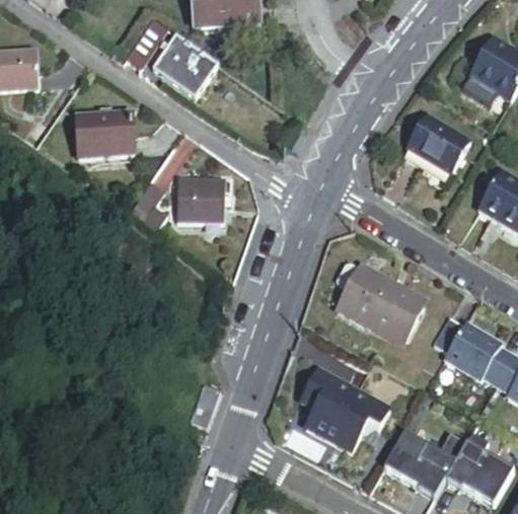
[(190,0),(193,30),(259,26),(255,0),(190,0)]
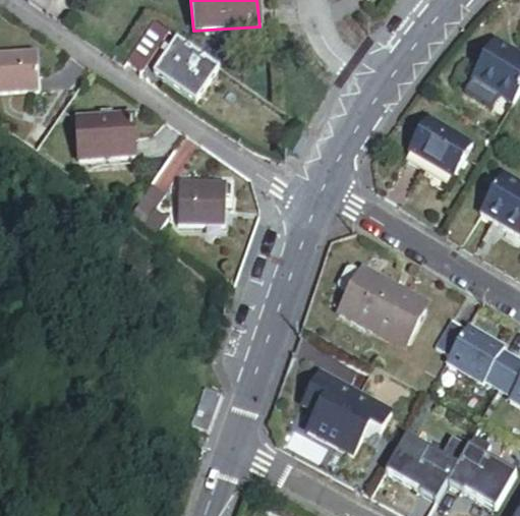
[(164,27),(153,19),(129,56),(139,63),(164,27)]
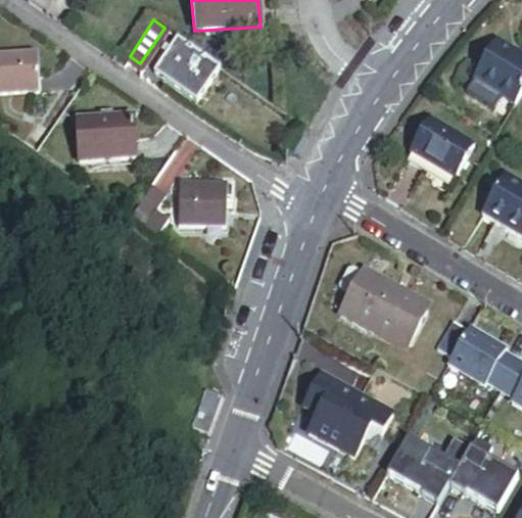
[(222,68),(179,38),(157,67),(200,98),(222,68)]
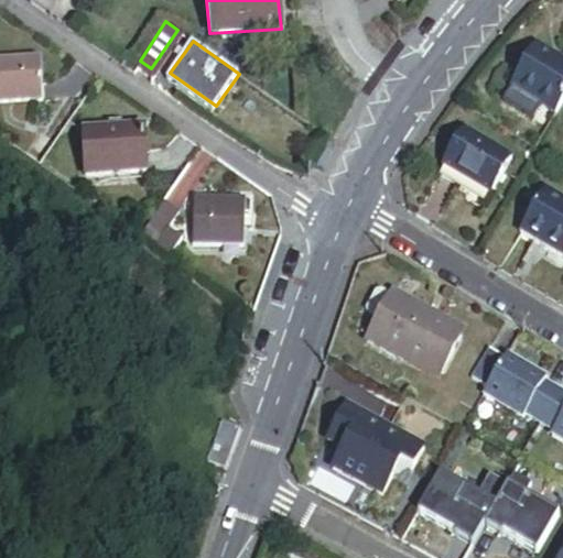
[(562,113),(562,111),(562,57),(544,46),(518,88),(562,113)]
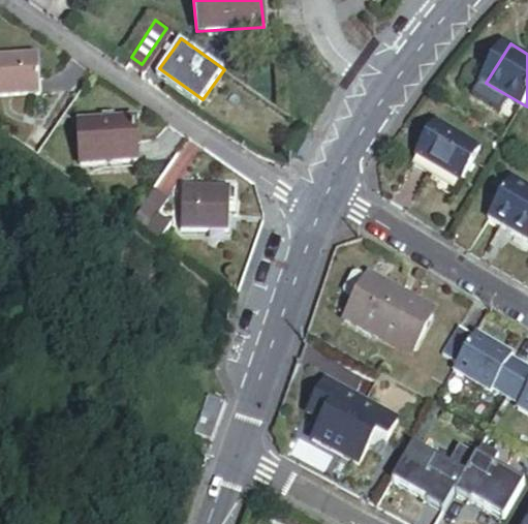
[(42,53),(0,54),(0,93),(43,92),(42,53)]
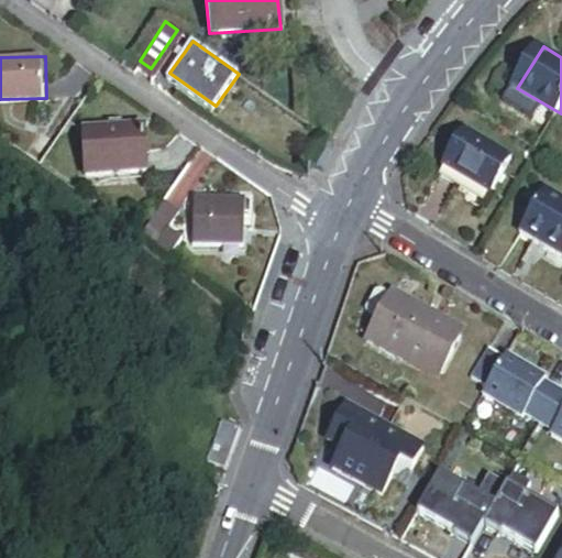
[(452,159),(469,168),(499,188),(519,156),(473,127),(452,159)]
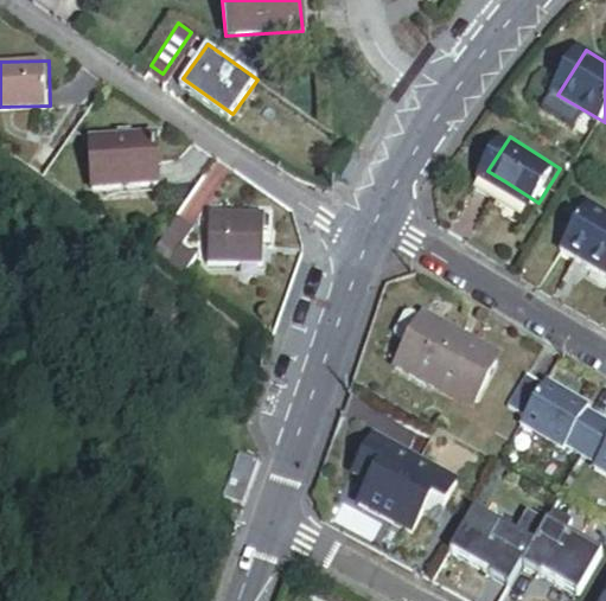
[(153,138),(85,141),(90,189),(155,186),(153,138)]
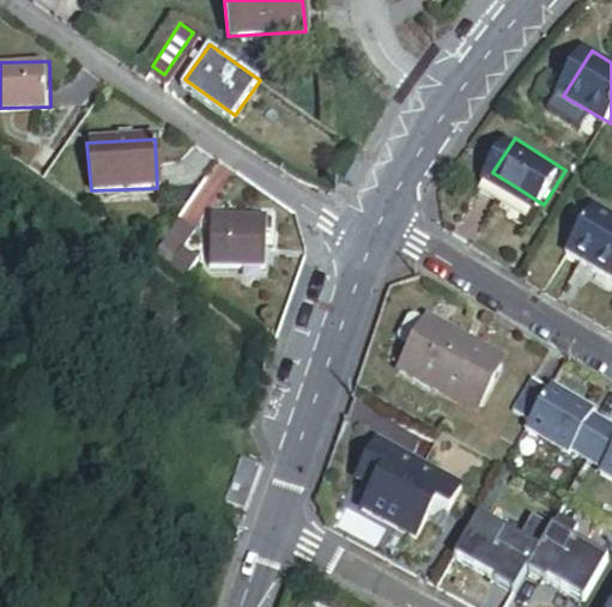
[(504,194),(510,183),(492,173),(486,181),(504,194)]
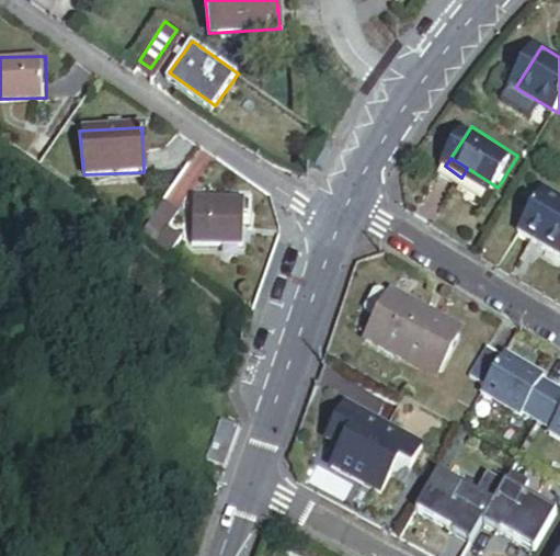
[(559,194),(547,186),(523,226),(559,249),(559,194)]
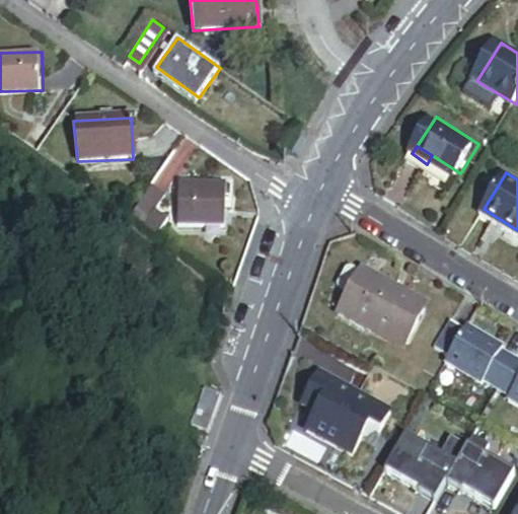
[(224,179),(176,178),(175,222),(223,224),(223,207),(223,197),(224,179)]
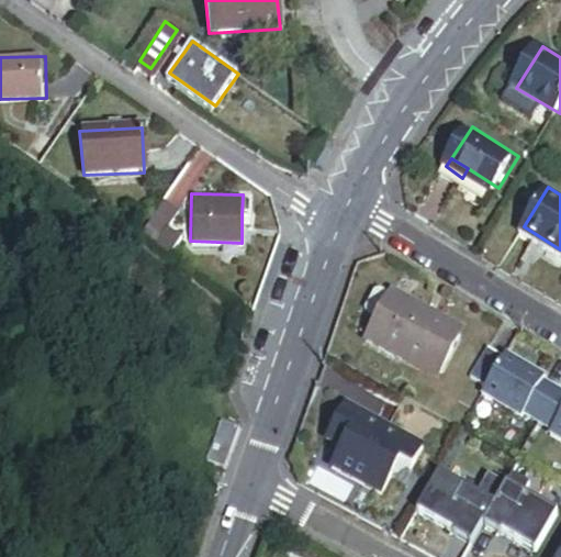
[(137,235),(168,256),(179,240),(164,229),(176,213),(160,202),(137,235)]
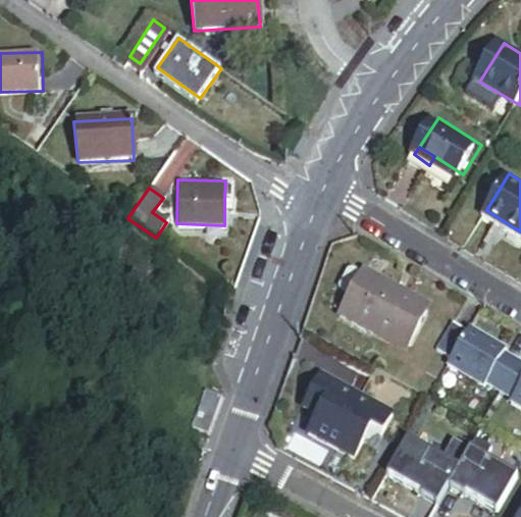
[(339,288),(349,293),(361,268),(352,263),(347,265),(337,281),(339,288)]
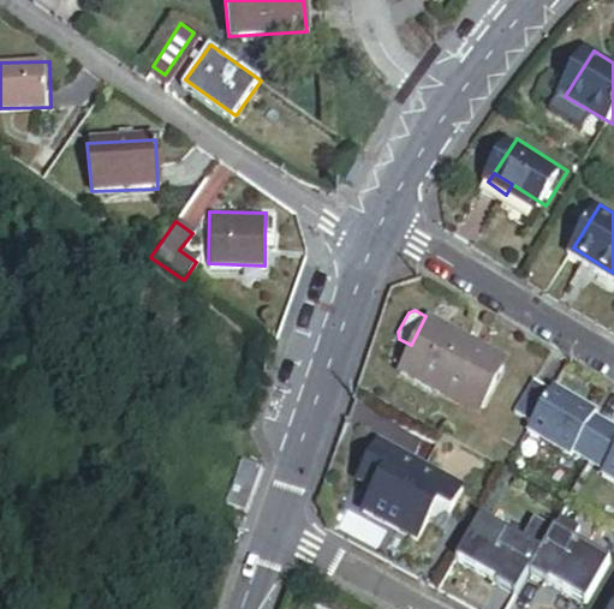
[(464,341),(468,335),(427,314),(425,316),(411,345),(399,368),(437,388),(441,381),(480,400),(501,362),(464,341)]
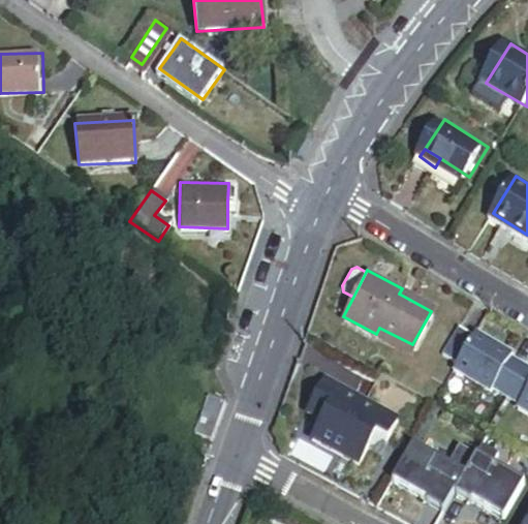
[(434,306),(402,288),(399,294),(431,311),(434,306)]
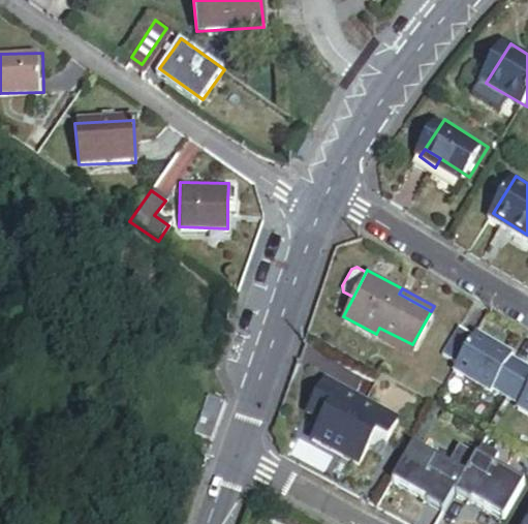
[(489,309),(478,328),(503,342),(514,325),(489,309)]
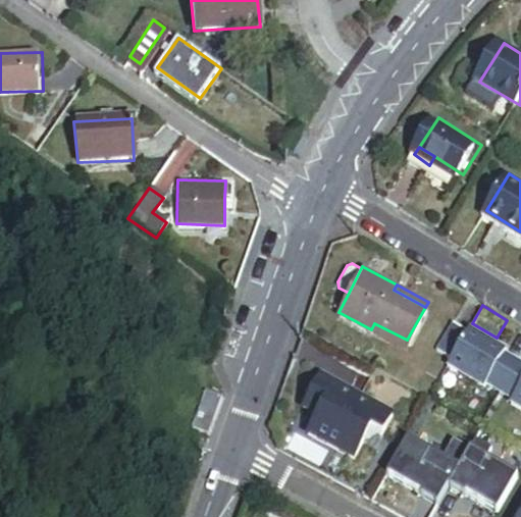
[(435,347),(453,357),(468,329),(452,319),(435,347)]
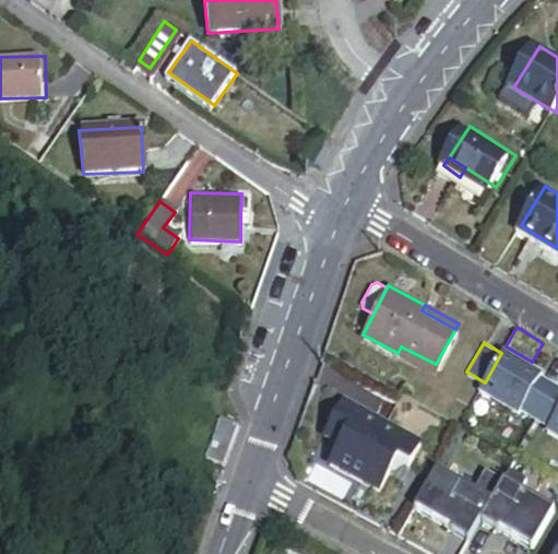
[(401,346),(398,353),(432,372),(436,364),(401,346)]
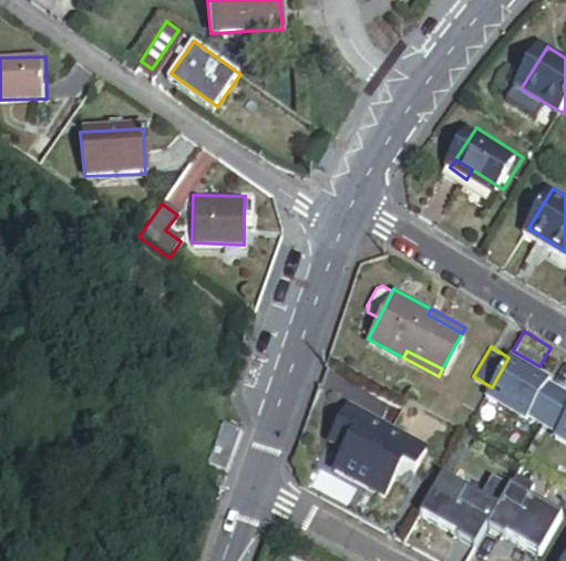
[(565,381),(544,369),(534,386),(565,404),(565,381)]
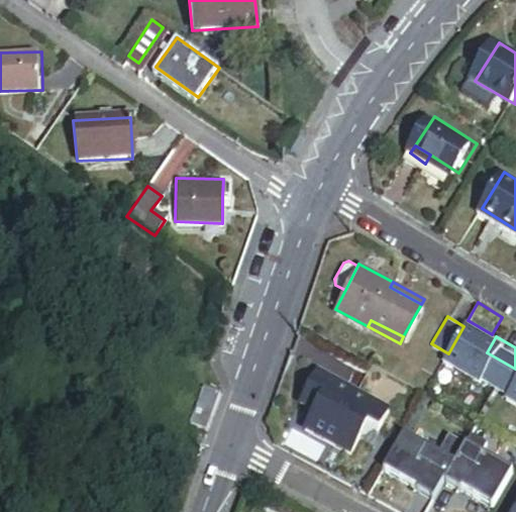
[(390,405),(317,366),(298,400),(312,408),(303,425),(350,451),(356,441),(368,421),(379,426),(390,405)]
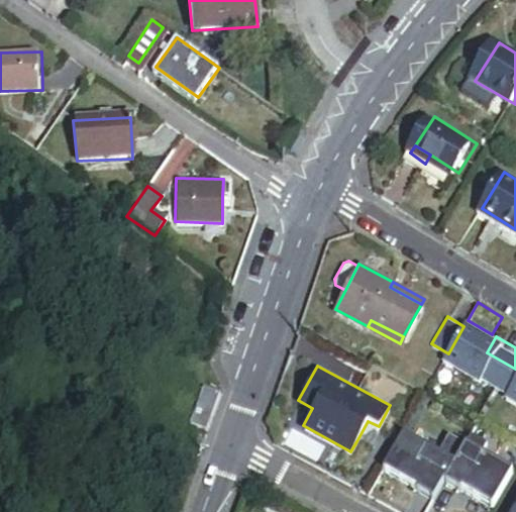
[(208,425),(221,389),(203,382),(190,418),(208,425)]
